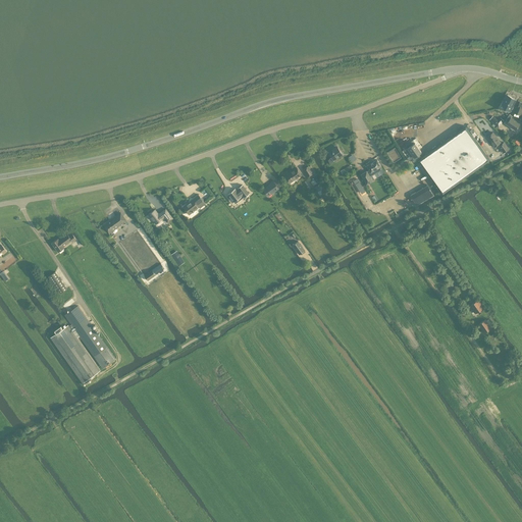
[(506,94),(499,107),(501,108),(504,110),(505,109),(509,112),(513,105),(511,104),(514,99),(508,95),(507,94),(506,94)]
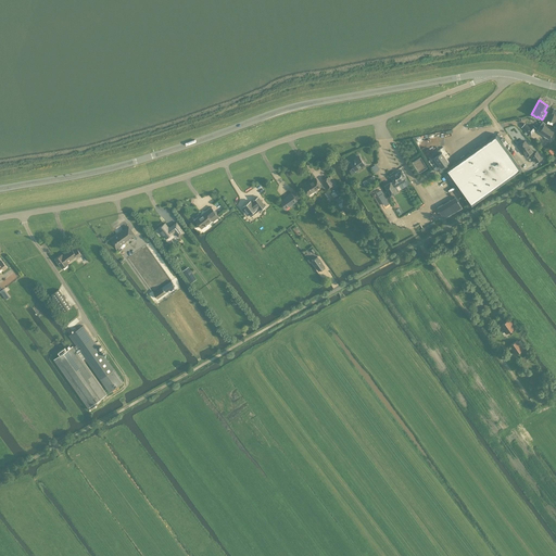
[(542,122),(539,127),(541,129),(540,131),(548,138),(554,131),(544,125),(545,124),(542,122)]
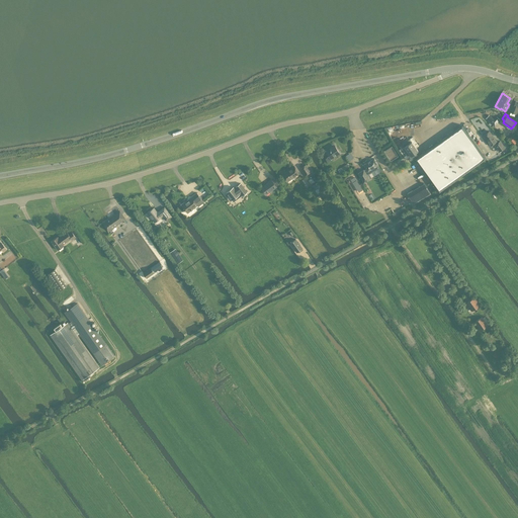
[(489,115),(486,117),(495,125),(500,119),(497,116),(495,120),(489,115)]
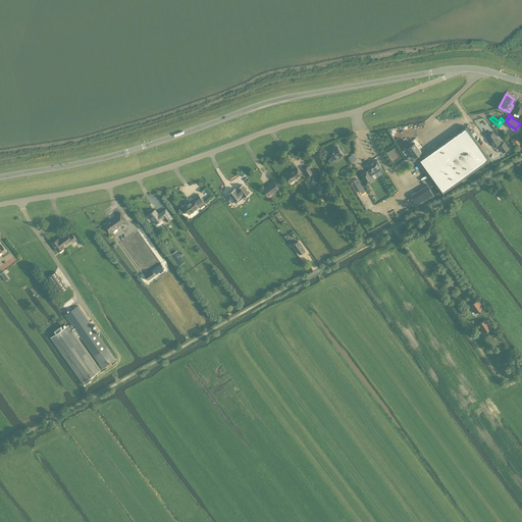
[(466,126),(417,161),(440,195),(489,160),(466,126)]
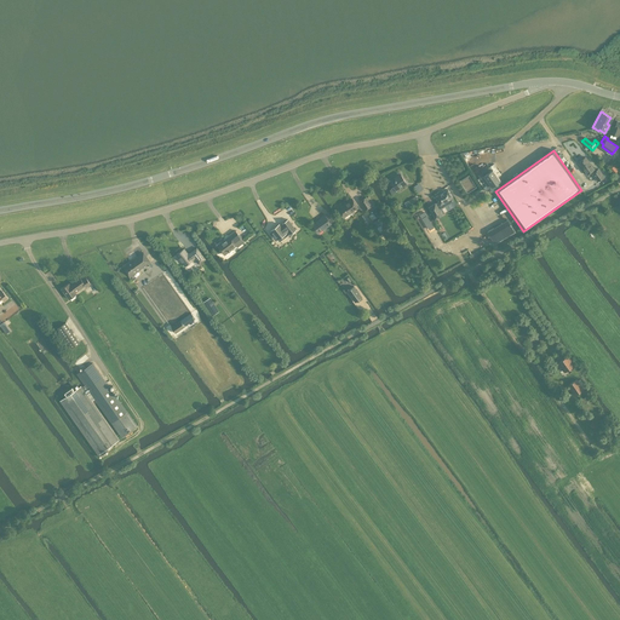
[(587,174),(595,168),(586,156),(578,162),(587,174)]
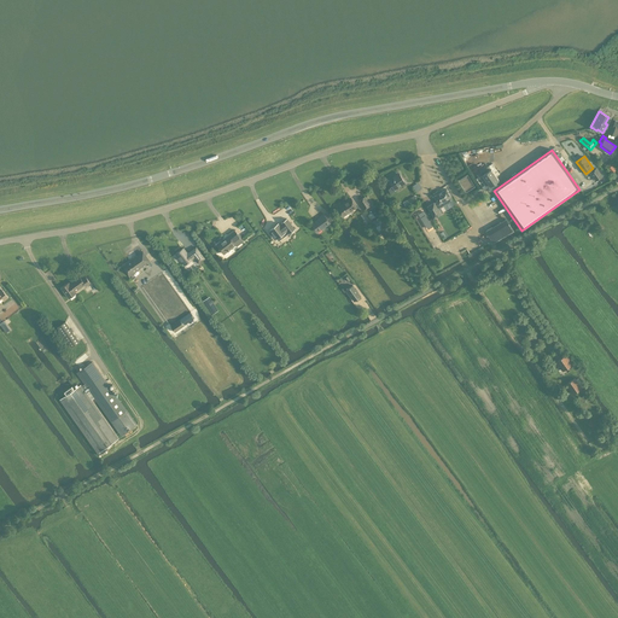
[(479,176),(476,179),(484,191),(489,187),(491,190),(497,185),(496,181),(499,180),(496,176),(500,174),(493,164),(477,174),(479,176)]
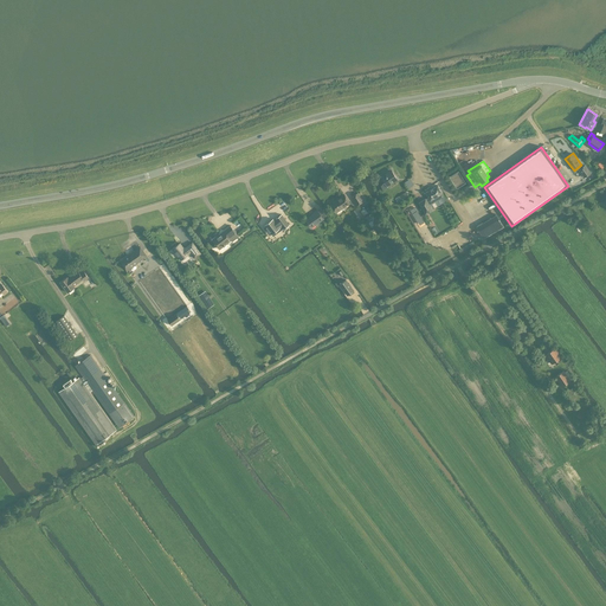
[(585,178),(591,173),(585,165),(579,169),(585,178)]
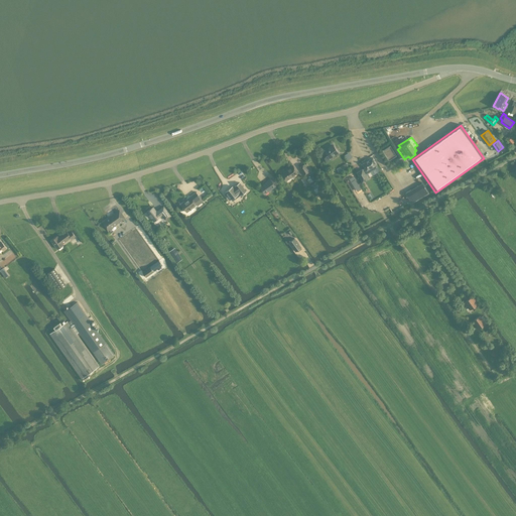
[(330,157),(339,152),(334,144),(325,150),(328,155),(329,155),(330,157)]
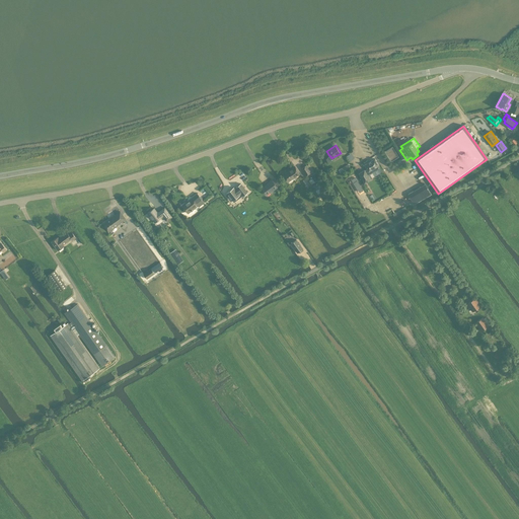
[(375,158),(364,165),(367,169),(365,170),(364,170),(359,173),(365,183),(370,179),(368,175),(372,172),(371,170),(379,165),(375,158)]
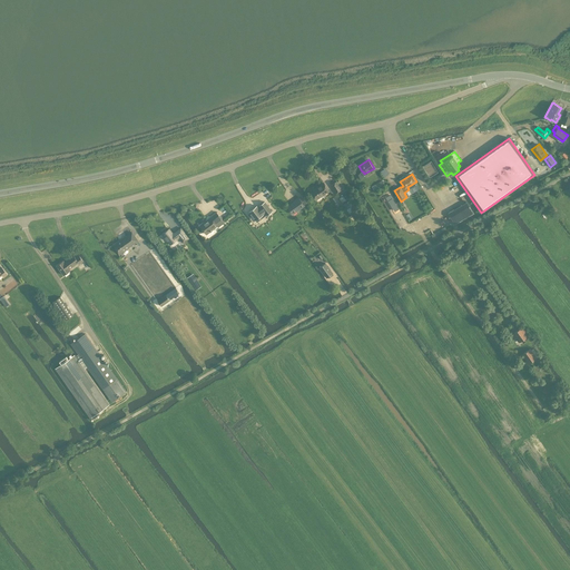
[(375,185),(377,189),(385,185),(382,180),(375,185)]
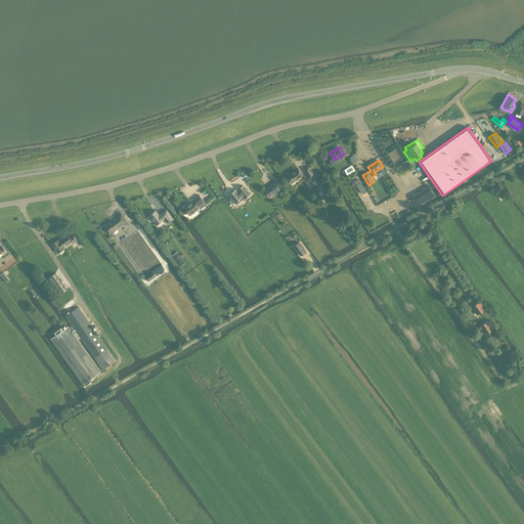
[(317,175),(313,169),(312,170),(309,167),(304,170),(310,180),(317,175)]
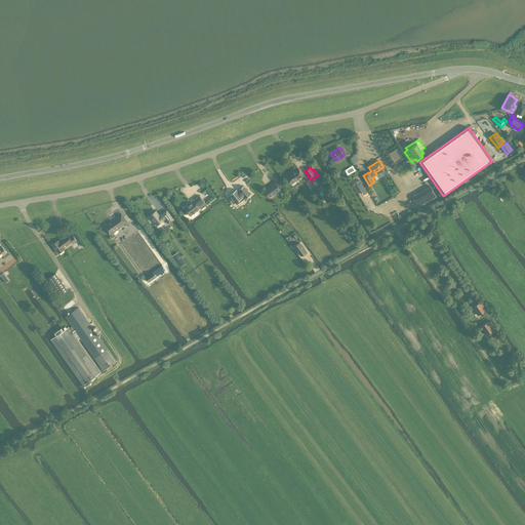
[(291,184),(304,176),(298,168),(286,176),(291,184)]
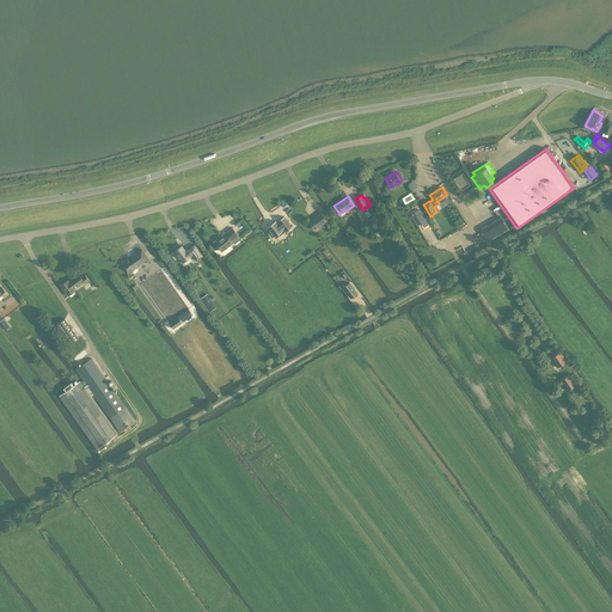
[(374,215),(368,220),(374,230),(381,225),(380,224),(386,221),(379,210),(373,214),(374,215)]
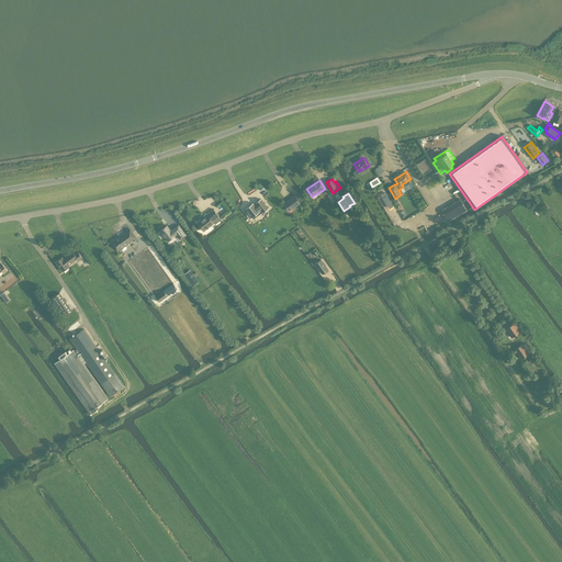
[(289,211),(303,201),(299,194),(295,197),(294,195),(283,203),(289,211)]
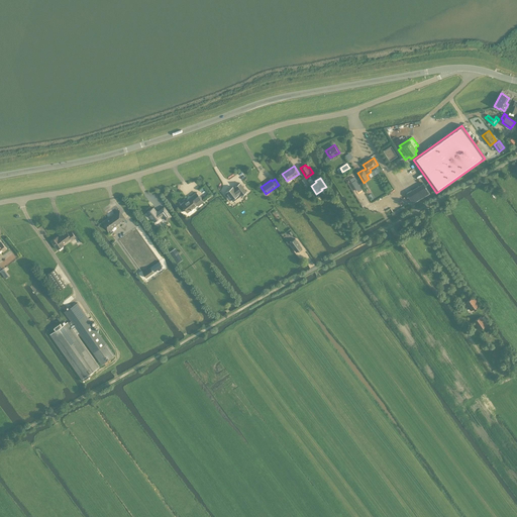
[(355,179),(351,182),(357,191),(362,188),(355,179)]
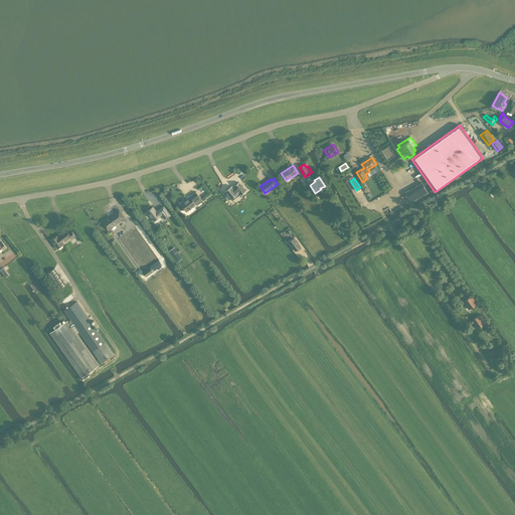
[(411,203),(428,192),(421,181),(404,191),(411,203)]
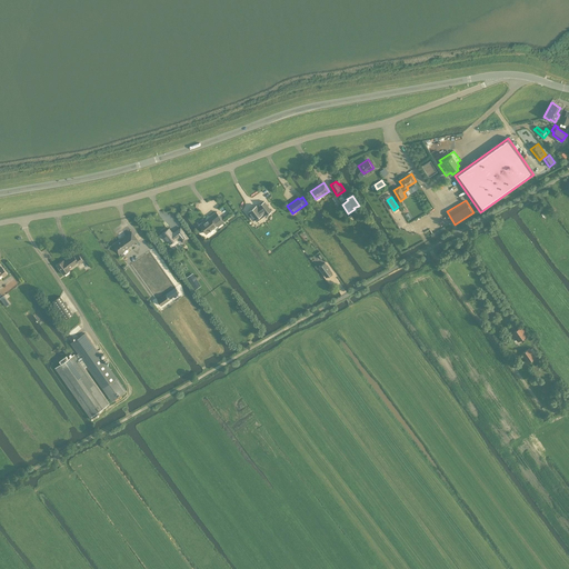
[(257,221),(265,216),(262,213),(265,212),(267,215),(271,210),(265,201),(259,205),(260,206),(258,207),(257,206),(249,211),(250,212),(248,213),(250,218),(252,216),(257,221)]
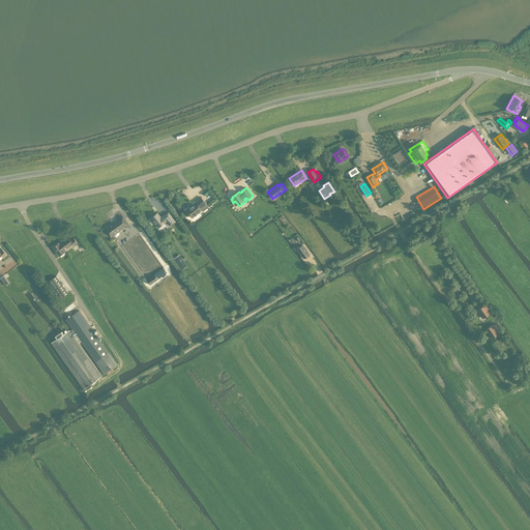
[(203,211),(209,206),(201,197),(196,201),(196,202),(186,209),(193,217),(202,210),(203,211)]
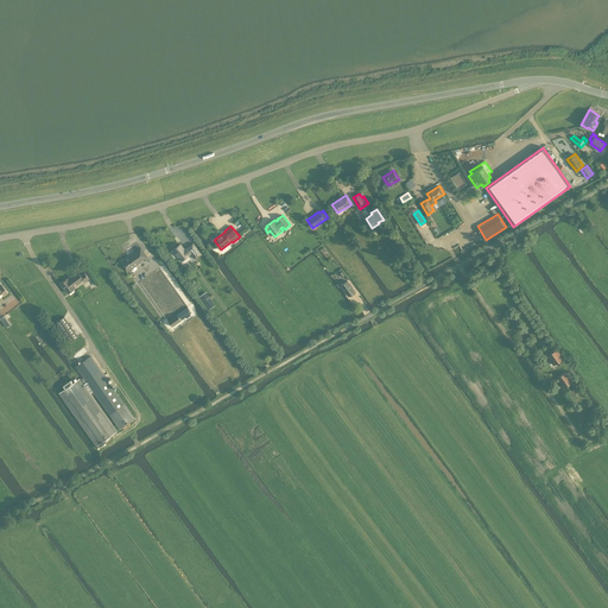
[(181,244),(172,249),(182,261),(191,253),(195,259),(201,254),(192,244),(184,249),(181,244)]
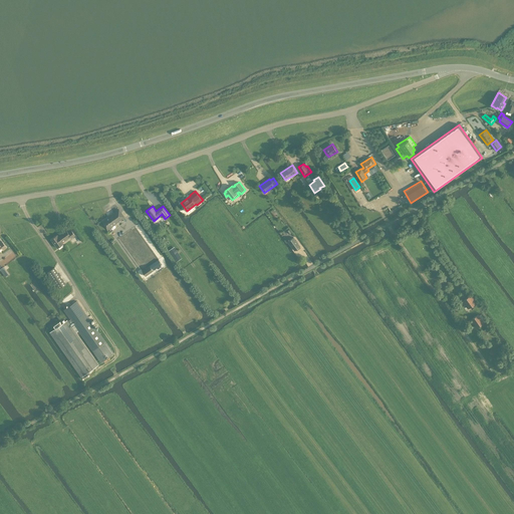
[(118,209),(107,217),(102,221),(108,229),(124,217),(118,209)]
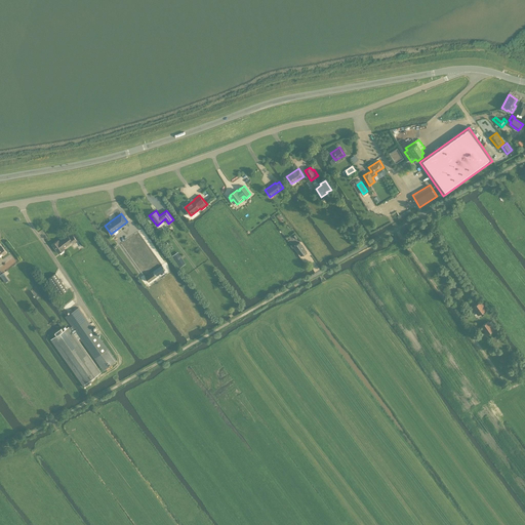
[(58,241),(52,244),(58,252),(65,248),(64,247),(73,241),(74,242),(76,240),(73,235),(69,238),(68,235),(59,241),(58,241)]
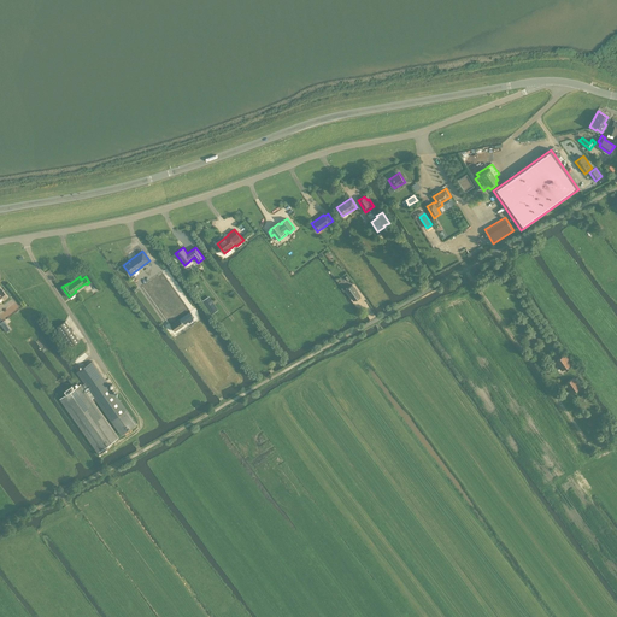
[(346,289),(354,300),(360,297),(352,285),(346,289)]
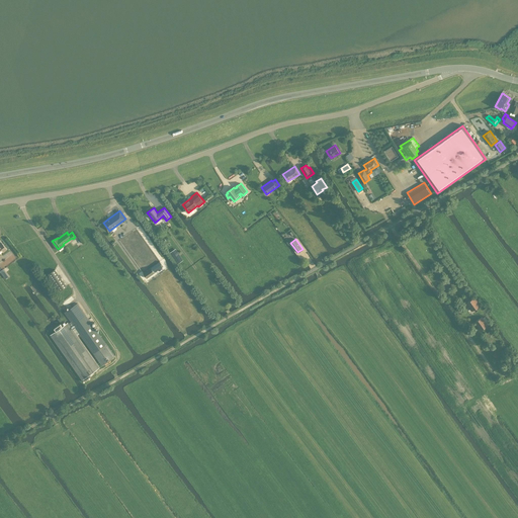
[(151,267),(144,273),(147,277),(155,272),(157,271),(153,266),(151,267)]
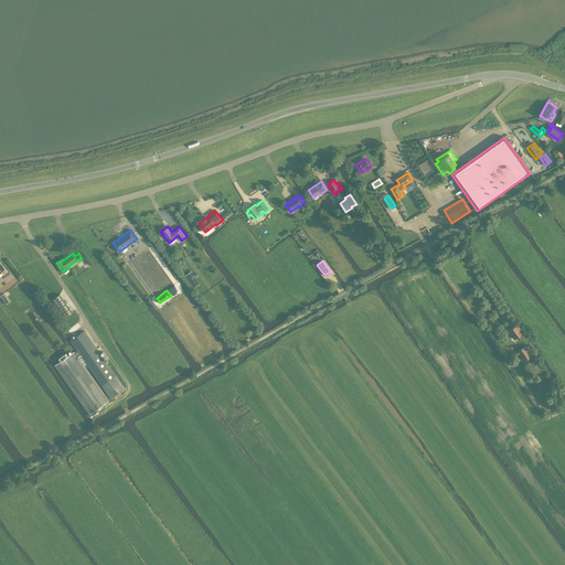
[(65,318),(73,312),(60,294),(52,299),(65,318)]
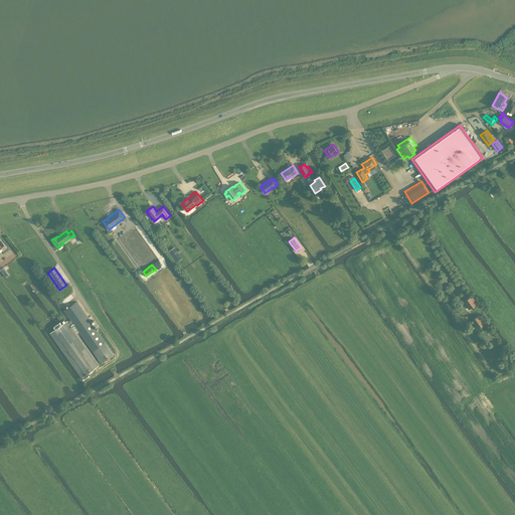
[(464,301),(469,309),(477,303),(472,296),(464,301)]
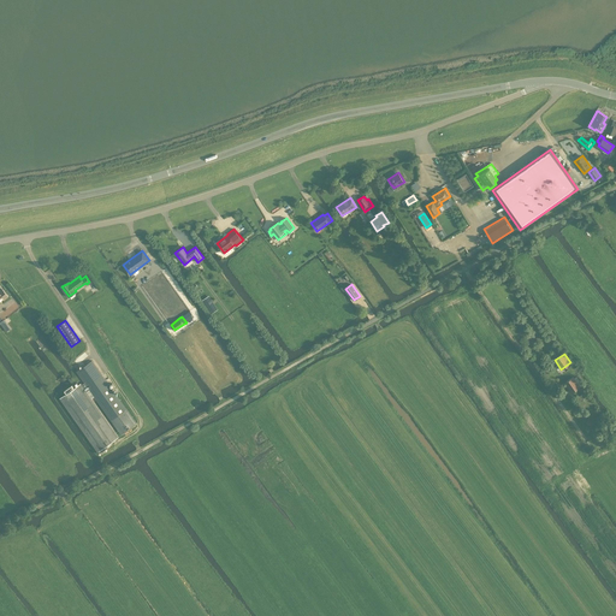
[(84,383),(89,390),(122,434),(136,424),(92,361),(77,372),(84,383)]
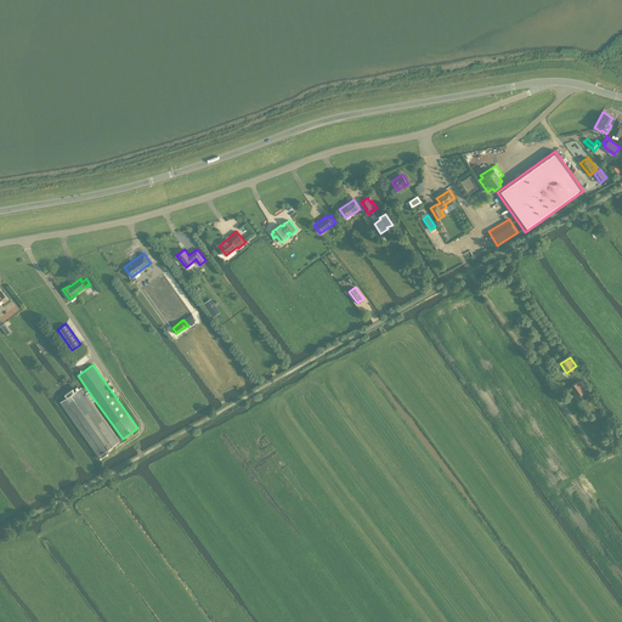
[(578,380),(570,386),(576,396),(584,390),(578,380)]
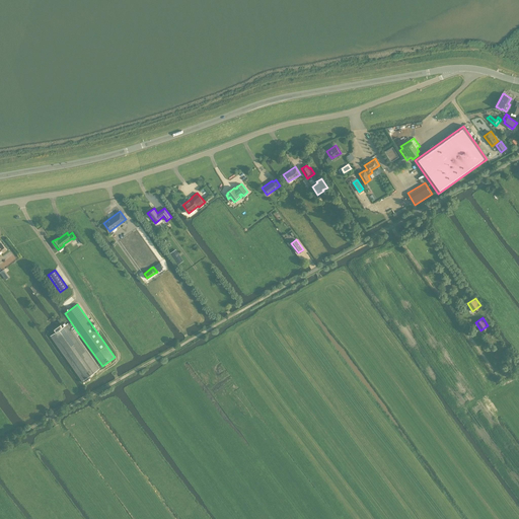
[(68,323),(51,336),(82,379),(99,368),(73,329),(75,328),(71,322),(69,324),(68,323)]
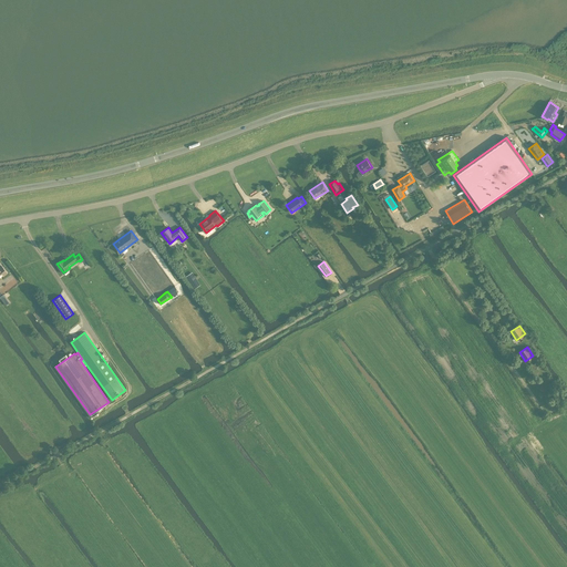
[(533,370),(540,364),(538,361),(531,367),(533,370)]
